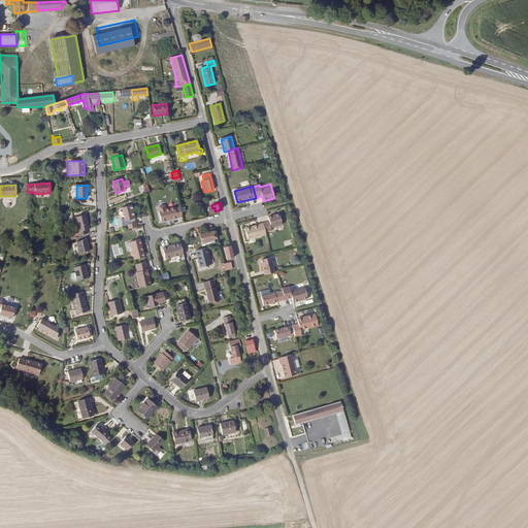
[(135,219),(132,205),(122,207),(125,219),(121,219),(123,226),(128,225),(129,229),(137,227),(136,222),(130,224),(130,220),(135,219)]
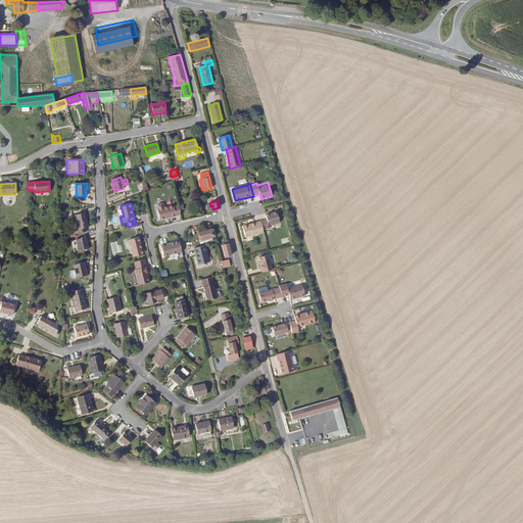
[(178,206),(178,205),(173,206),(173,205),(163,207),(163,204),(161,203),(157,204),(156,205),(157,209),(156,209),(159,220),(180,215),(179,210),(178,206)]
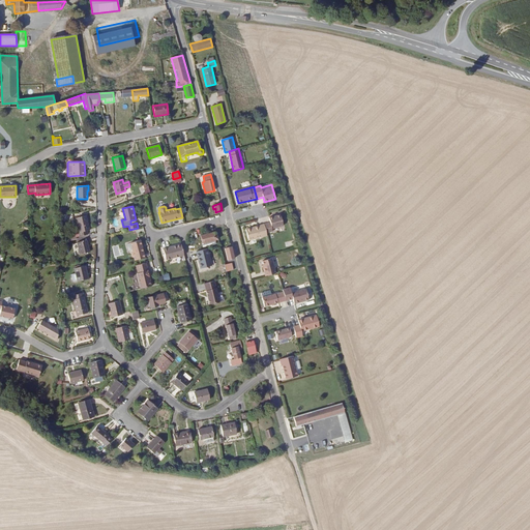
[(77,216),(81,236),(89,234),(88,228),(90,228),(88,214),(77,216)]
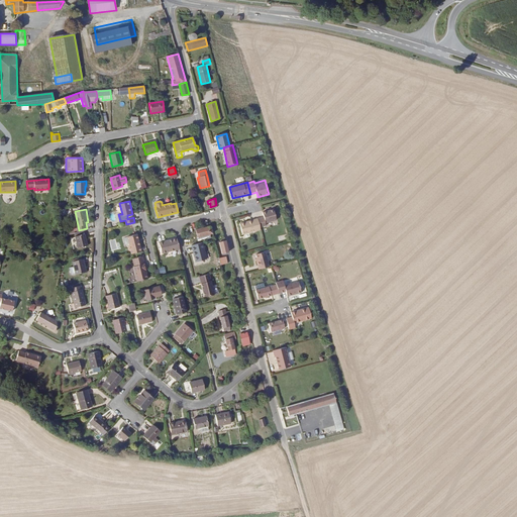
[(276,220),(274,209),(263,212),(264,217),(266,223),(276,220)]
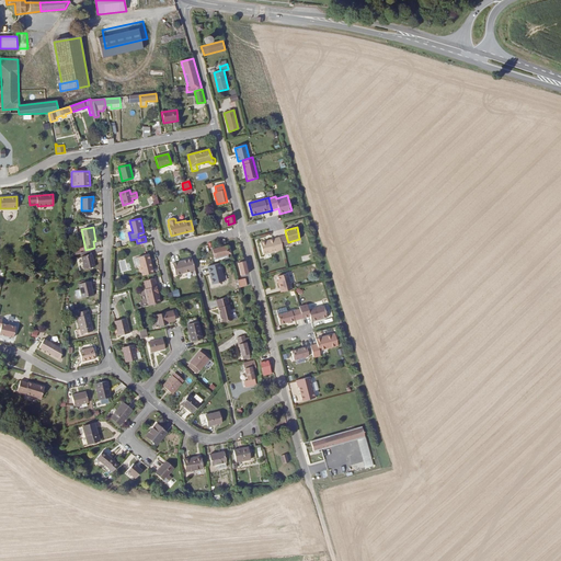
[(288,242),(286,236),(279,238),(282,247),(288,244),(288,242)]
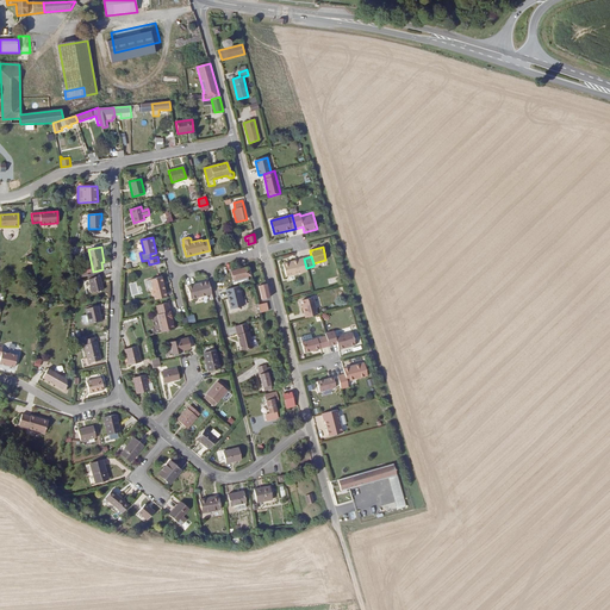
[(306,268),(304,259),(282,263),(286,277),(307,272),(306,268)]
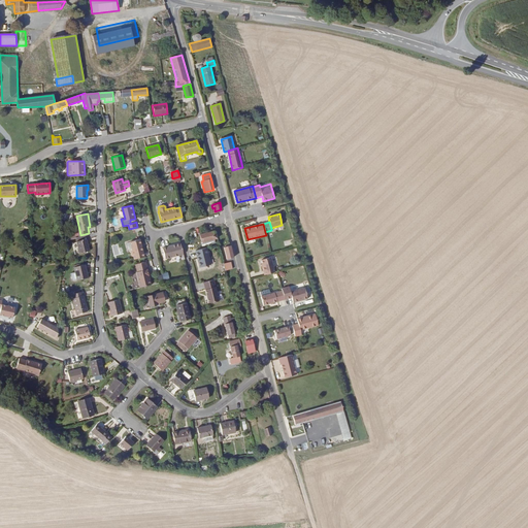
[(213,239),(217,238),(216,232),(213,231),(199,235),(202,245),(215,242),(213,239)]
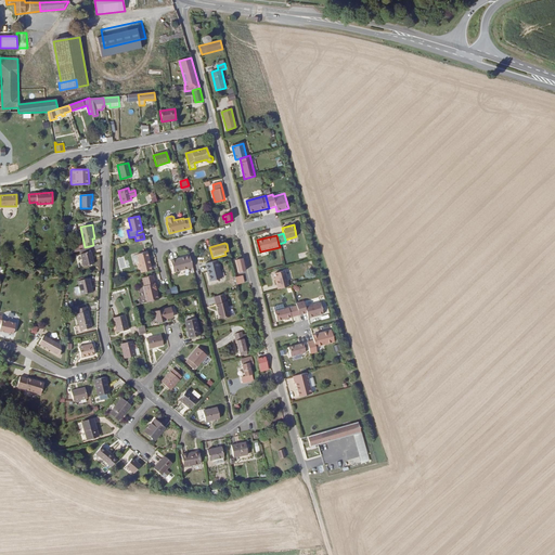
[(92,252),(81,254),(84,266),(94,265),(92,252)]
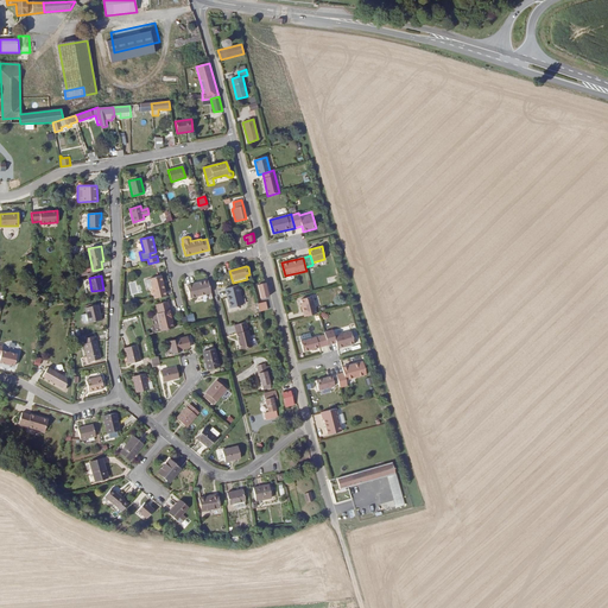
[(165,296),(160,276),(150,279),(146,280),(147,289),(152,287),(152,289),(151,290),(152,293),(153,293),(154,299),(165,296)]
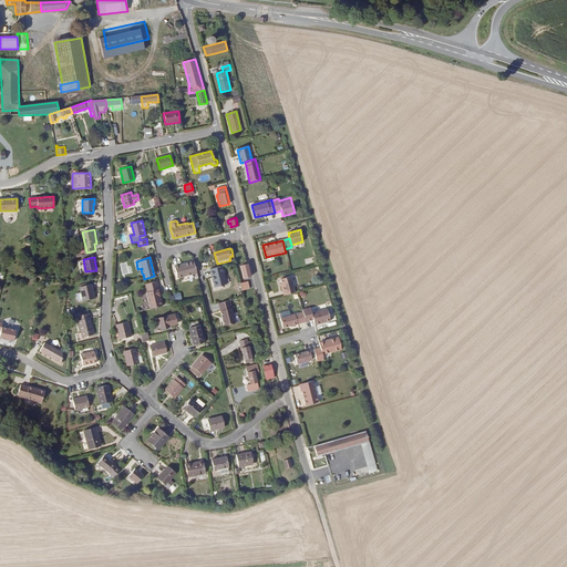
[(196,274),(194,261),(174,266),(177,278),(196,274)]
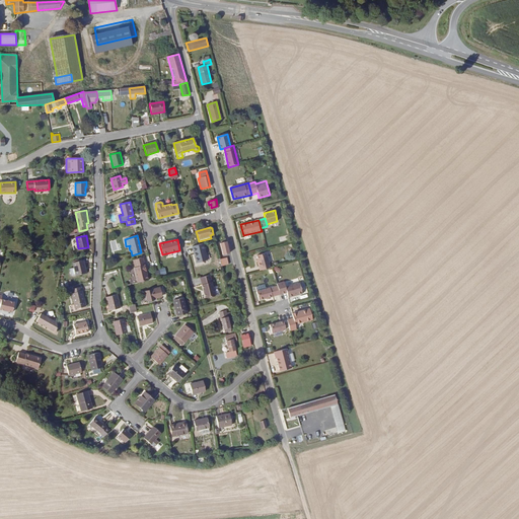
[(226,241),(220,243),(223,254),(229,253),(226,241)]
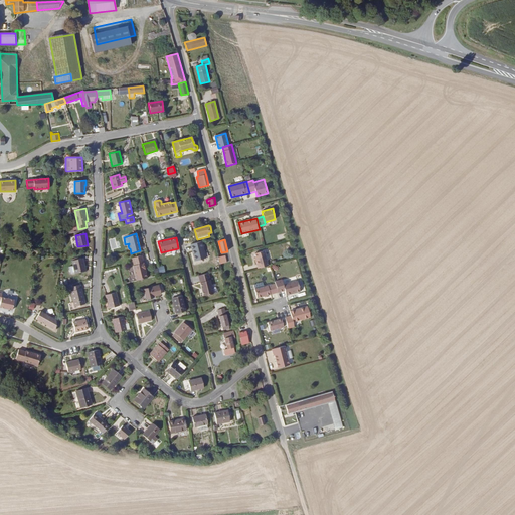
[(205,259),(201,241),(191,244),(195,261),(205,259)]
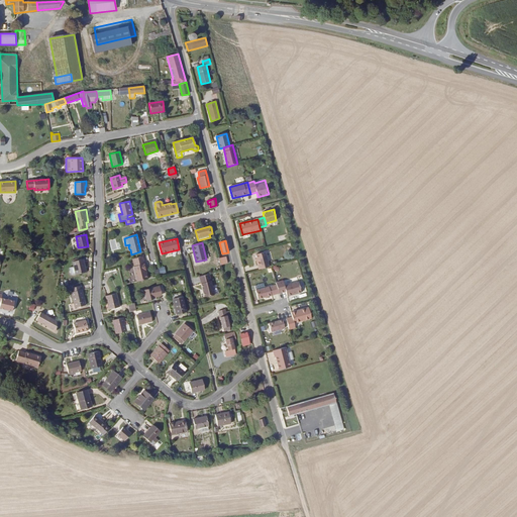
[(259,270),(269,267),(265,251),(255,254),(256,259),(255,259),(259,270)]
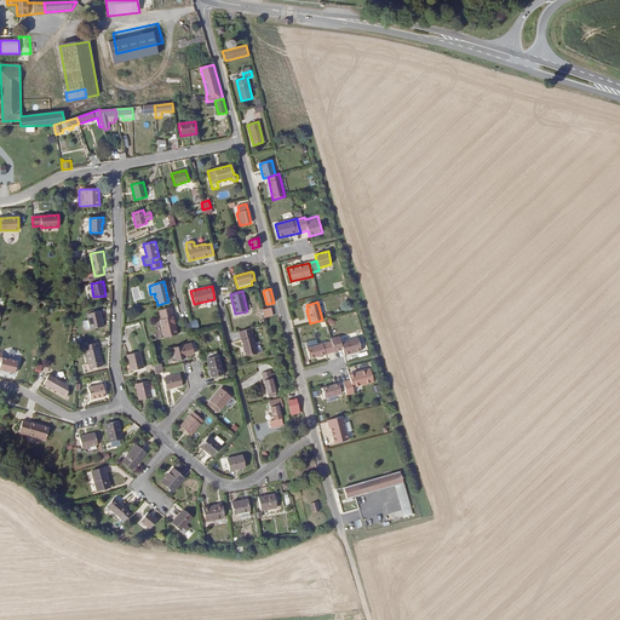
[(177,334),(171,308),(159,310),(161,320),(160,320),(165,338),(177,334)]
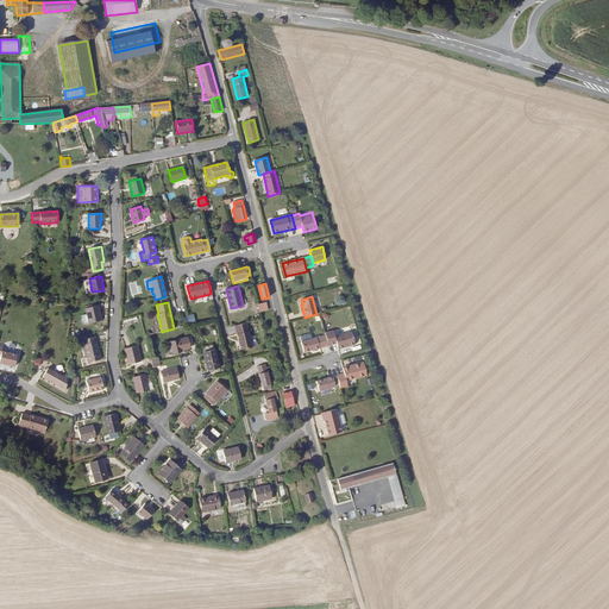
[(268,311),(267,302),(258,305),(259,312),(268,311)]
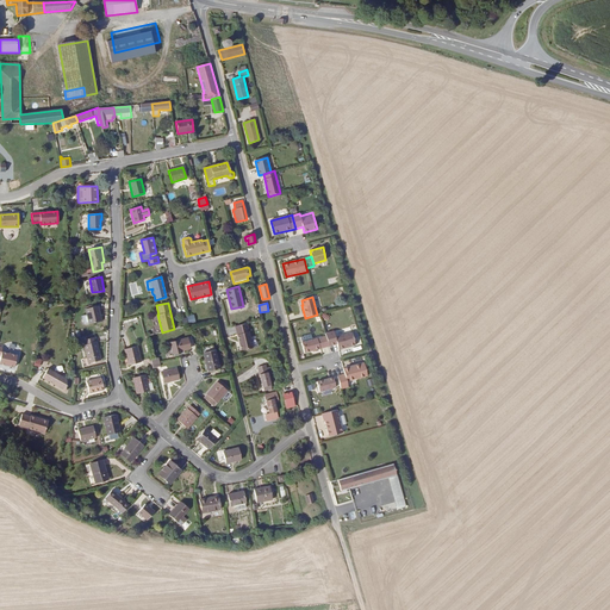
[(95,307),(85,311),(89,325),(100,322),(95,307)]
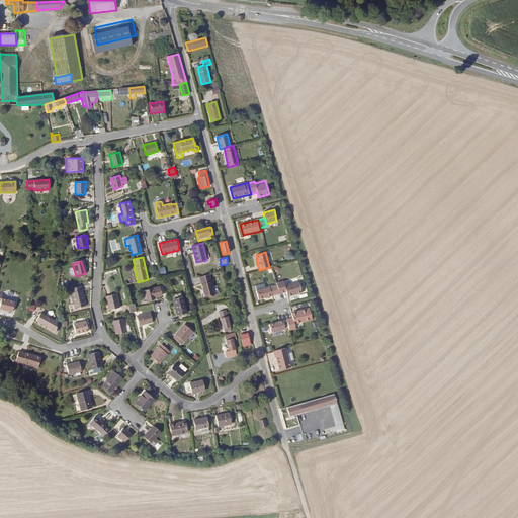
[(209,274),(199,277),(204,297),(214,295),(209,274)]
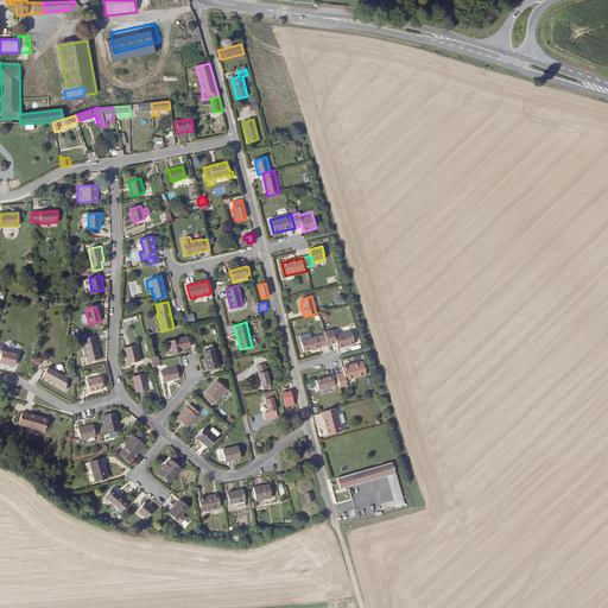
[(350,331),(334,336),(333,330),(324,333),(324,335),(328,346),(336,343),(337,349),(354,344),(350,331)]
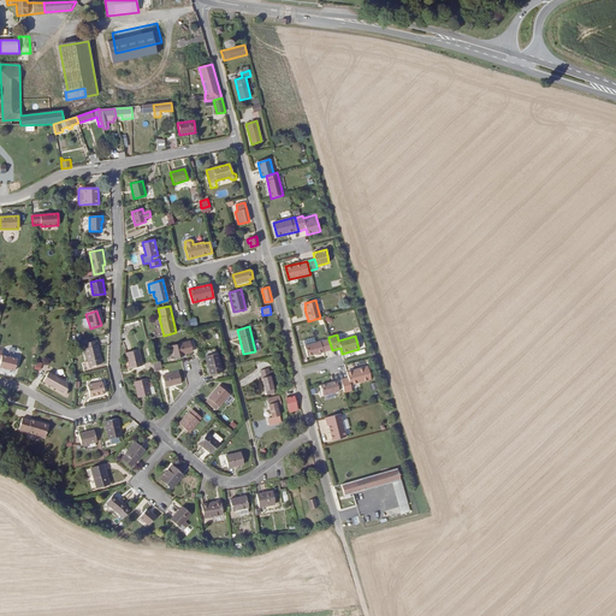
[(332,350),(329,339),(306,347),(308,356),(332,350)]
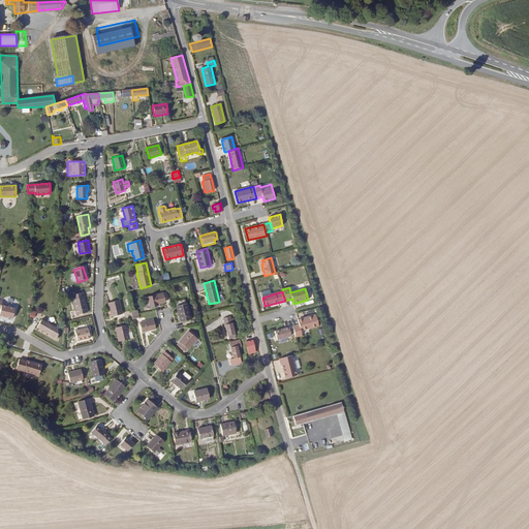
[(83,292),(71,296),(76,315),(87,312),(83,292)]
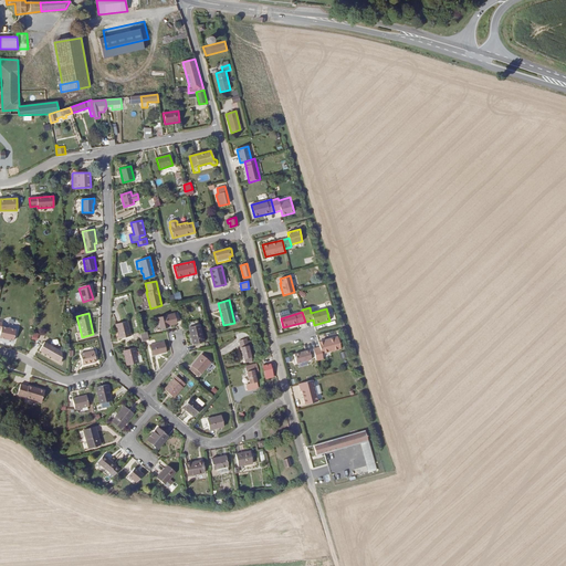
[(174,314),(158,317),(161,328),(168,327),(168,325),(176,323),(174,314)]
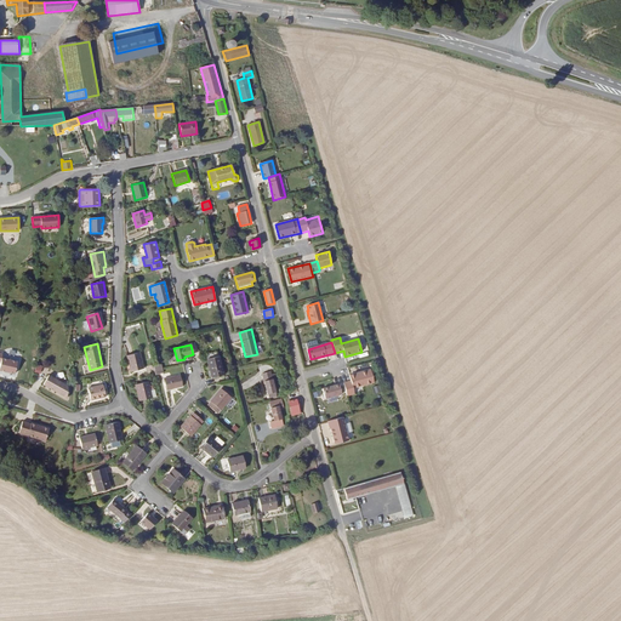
[(18,362),(1,358),(3,353),(0,353),(0,362),(1,363),(0,366),(0,370),(16,374),(18,362)]
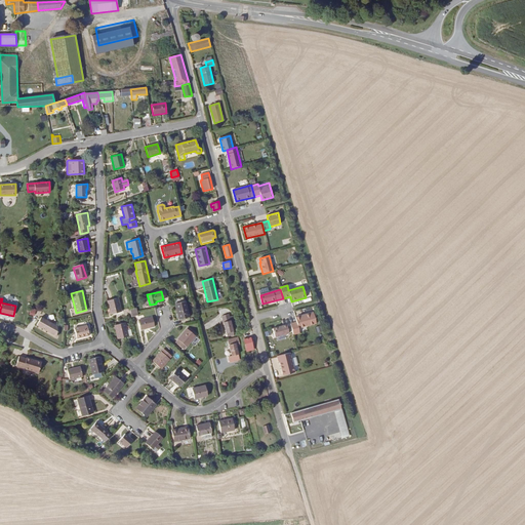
[(118,298),(107,300),(111,315),(121,312),(118,298)]
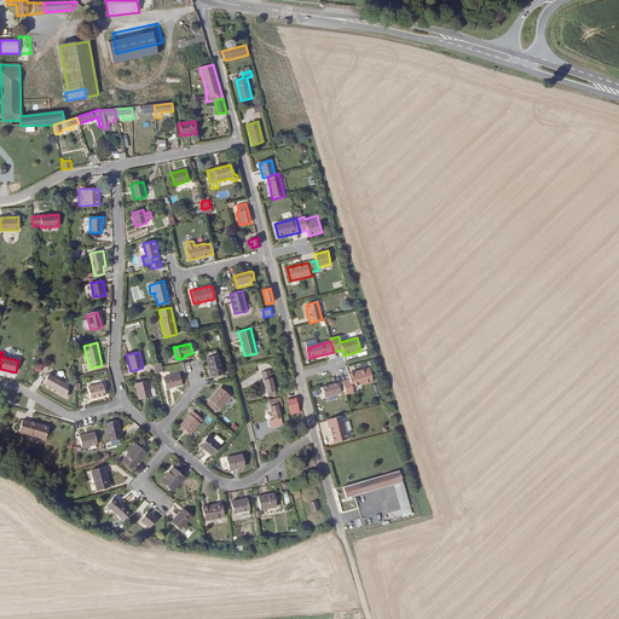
[(219,356),(207,358),(210,377),(223,374),(219,356)]
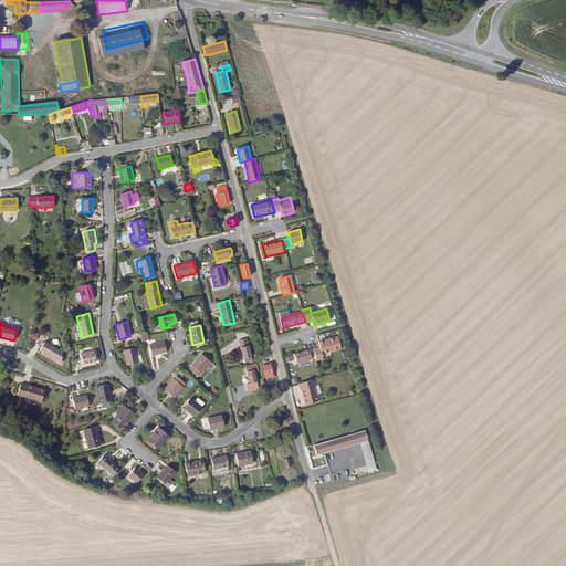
[(341,349),(337,337),(318,342),(320,347),(313,349),(316,360),(323,359),(322,354),(341,349)]
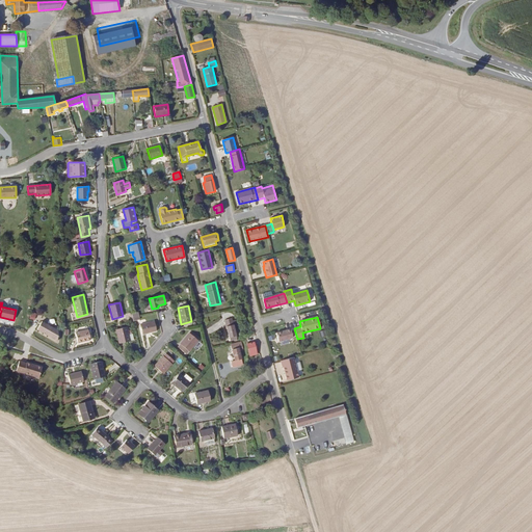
[(233,321),(232,318),(224,320),(230,341),(237,339),(234,326),(237,326),(236,320),(233,321)]
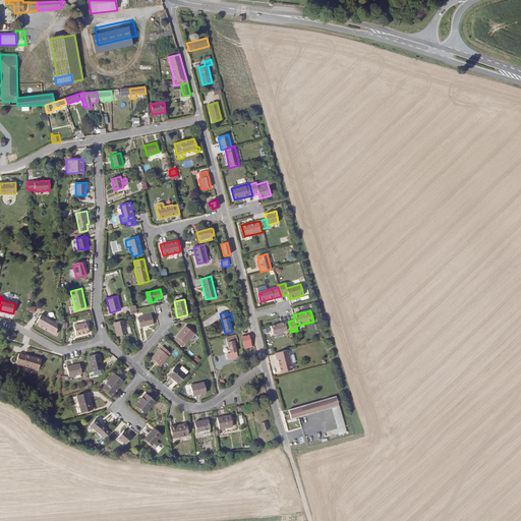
[(57,324),(41,314),(37,323),(56,334),(57,324)]
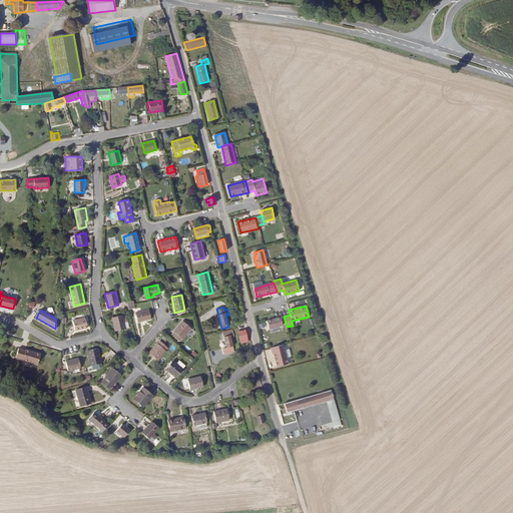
[(148,310),(135,313),(137,322),(150,319),(148,310)]
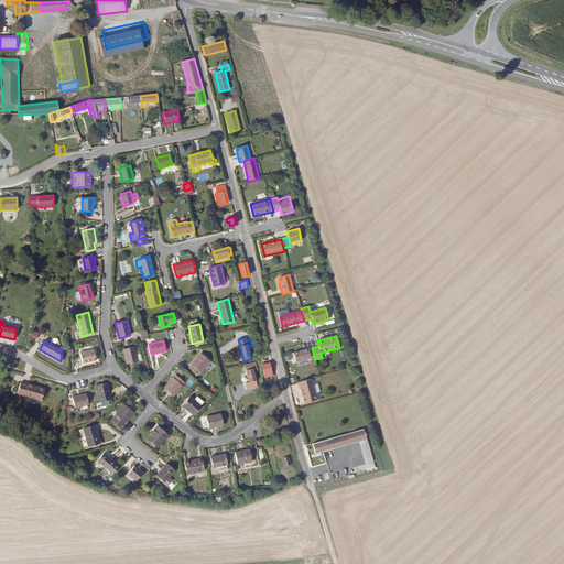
[(139,354),(137,355),(136,350),(134,347),(122,349),(127,364),(142,360),(140,354),(139,354)]
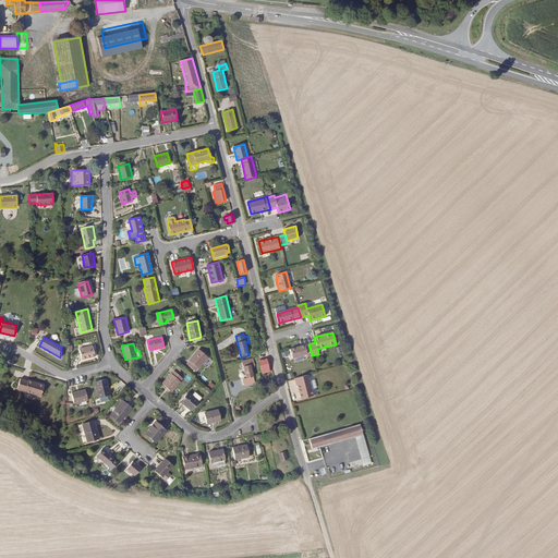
[(93,346),(80,349),(82,360),(95,356),(93,346)]
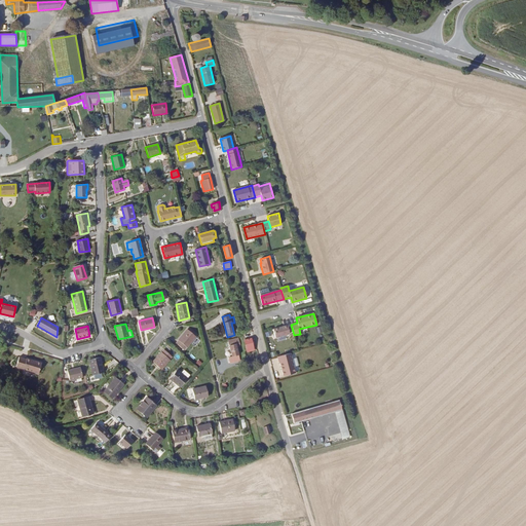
[(290,334),(287,326),(273,329),(275,338),(290,334)]
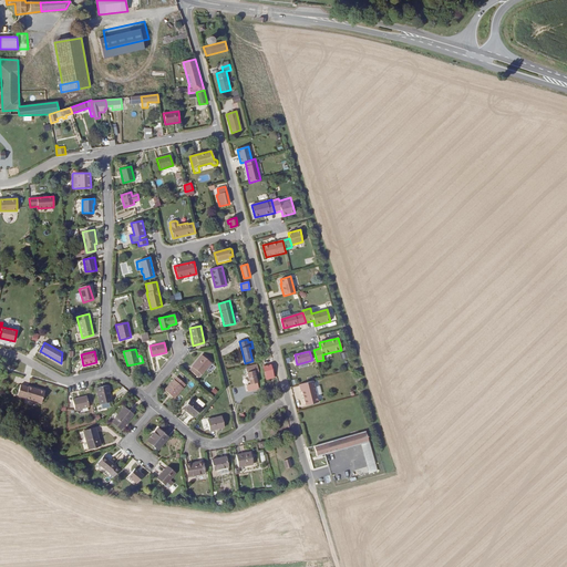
[(210,362),(202,356),(189,370),(198,378),(210,362)]
